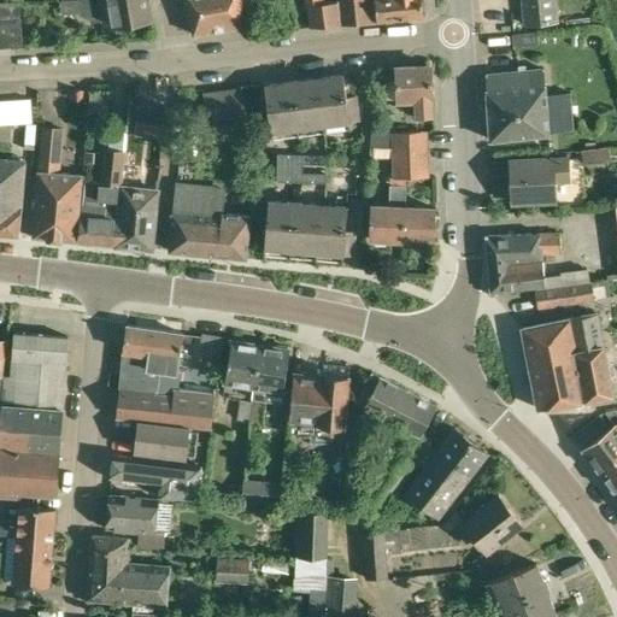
[(0,0),(0,46),(22,46),(18,0),(0,0)]
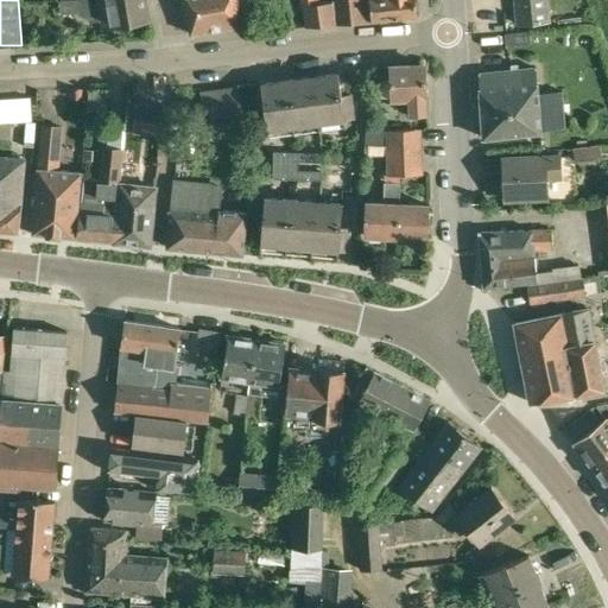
[(59,0),(61,14),(81,13),(93,20),(100,19),(109,18),(112,27),(151,20),(146,0),(130,0),(97,5),(97,4),(90,5),(89,0),(59,0)]
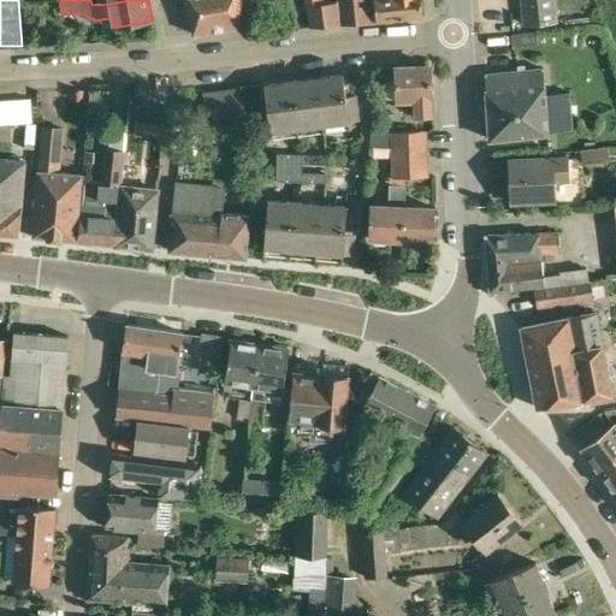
[(188,0),(190,13),(236,5),(235,0),(188,0)]
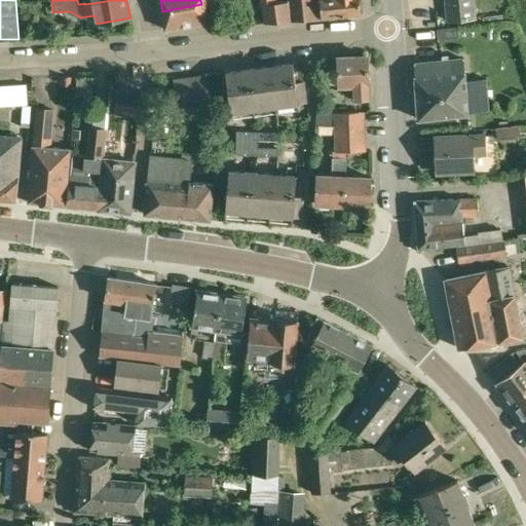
[(200,0),(201,4),(162,11),(165,29),(211,21),(205,0),(200,0)]
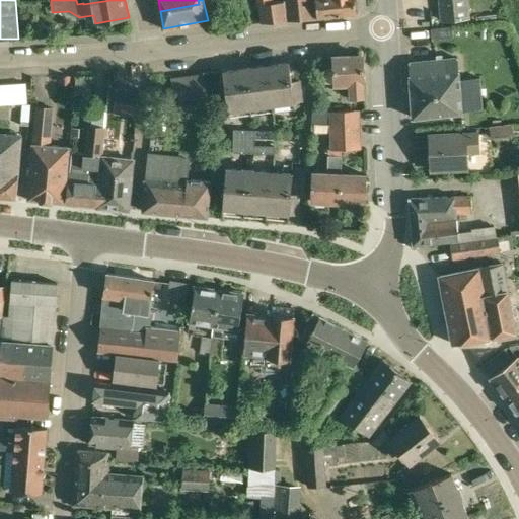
[(257,0),(261,24),(357,13),(355,0),(257,0)]
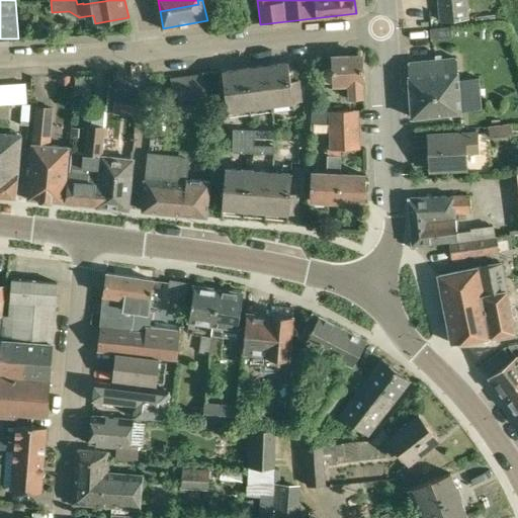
[(438,0),(440,22),(468,19),(466,0),(438,0)]
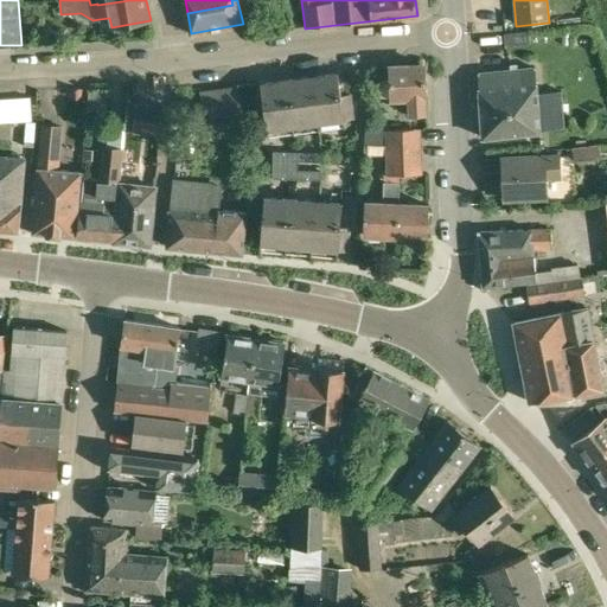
[(530,45),(529,31),(504,33),(505,46),(530,45)]
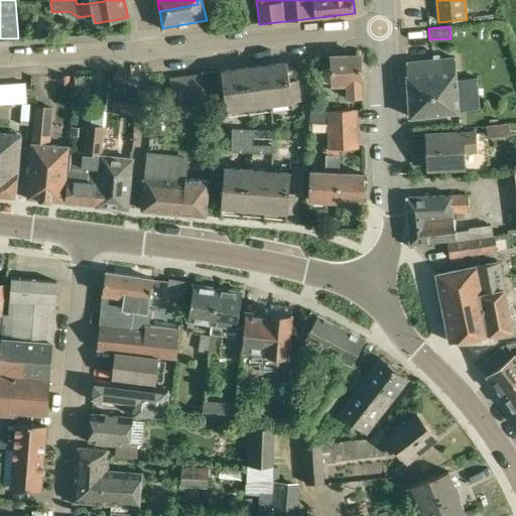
[(411,116),(460,112),(455,57),(439,58),(439,54),(434,55),(435,59),(406,62),(411,116)]
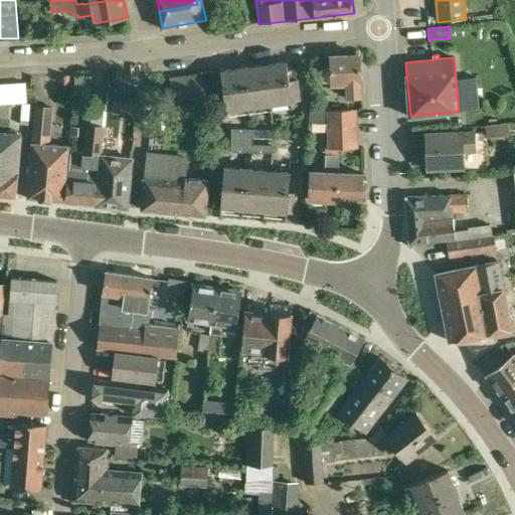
[(348,97),(362,96),(360,55),(331,56),(332,83),(348,82),(348,97)]
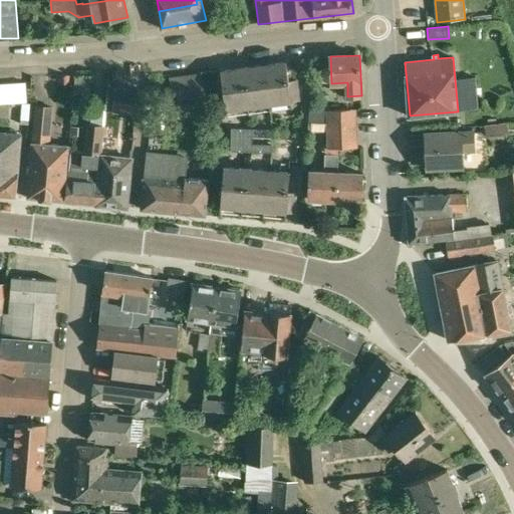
[(287,62),(232,69),(222,70),(227,110),(300,100),(297,80),(289,81),(287,62)]
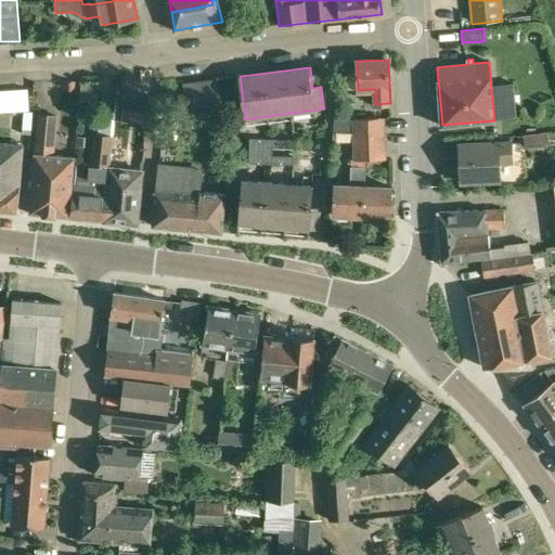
[(188,108),(222,104),(218,78),(184,84),(188,108)]
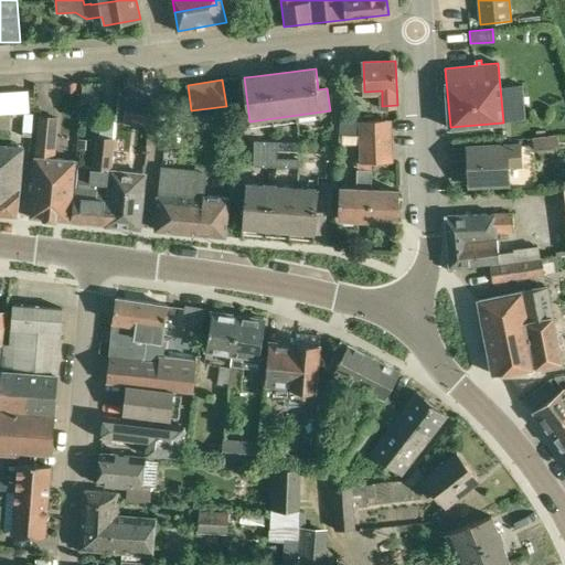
[(99,85),(83,84),(82,95),(99,96),(99,85)]
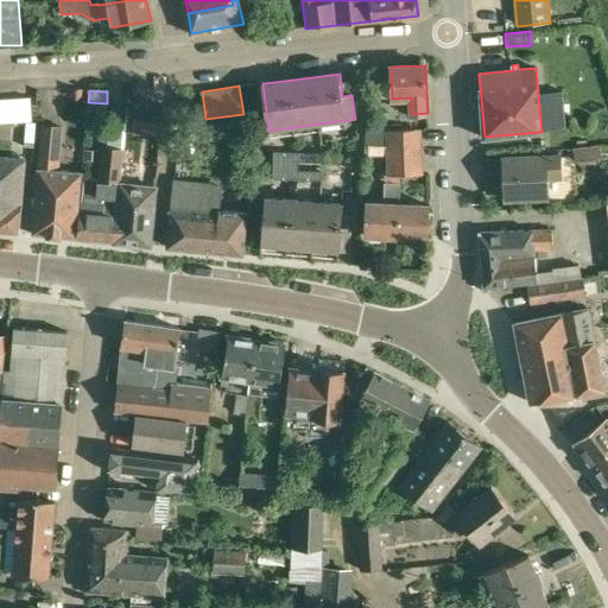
[(31,96),(6,99),(8,122),(32,121),(31,96)]
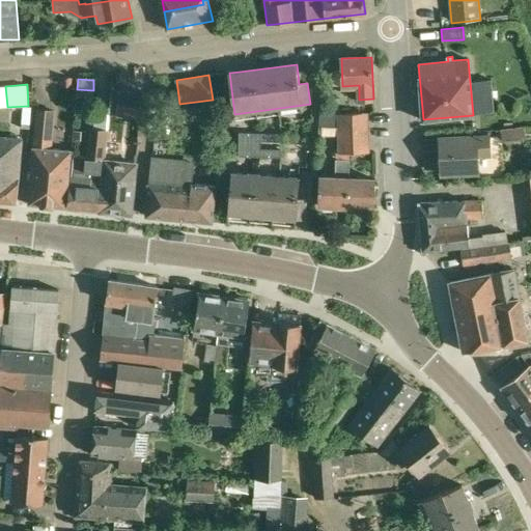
[(478,85),(477,104),(497,105),(497,85),(478,85)]
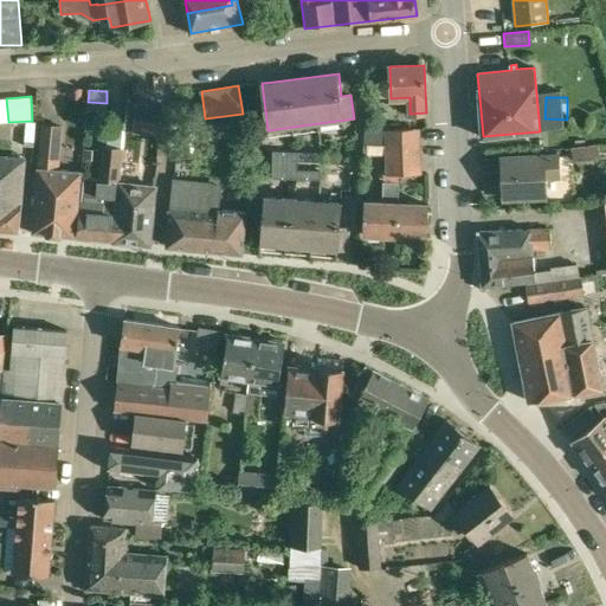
[(154,134),(156,107),(134,105),(133,131),(154,134)]
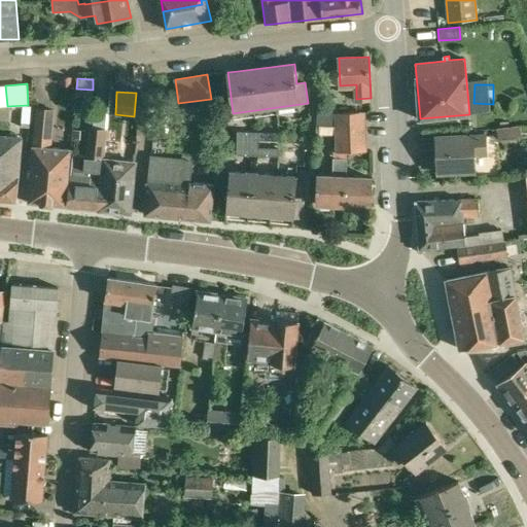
[(93,129),(104,130),(107,104),(95,103),(93,129)]
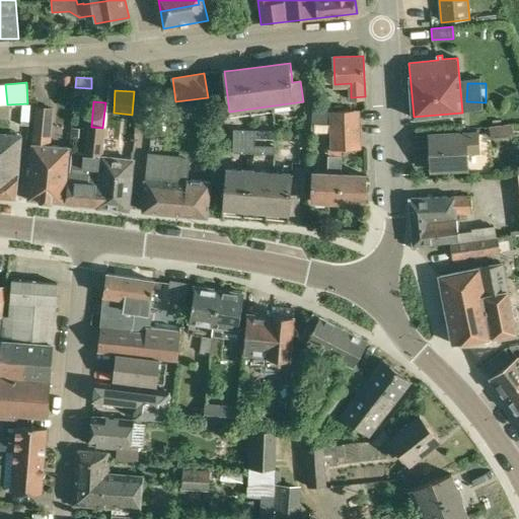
[(27,125),(29,104),(21,104),(19,125),(27,125)]
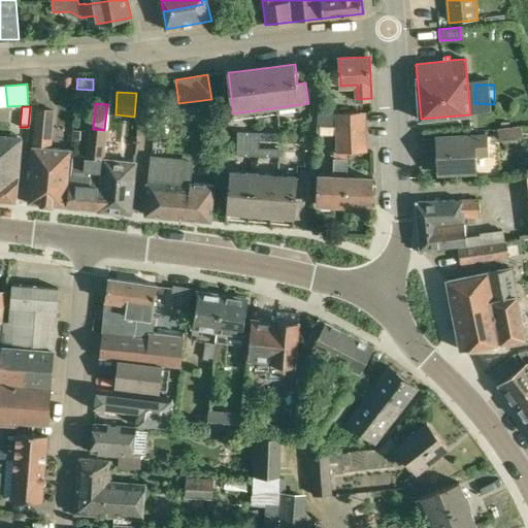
[(70,151),(51,149),(55,110),(36,109),(33,147),(34,147),(29,202),(47,204),(65,205),(70,151)]
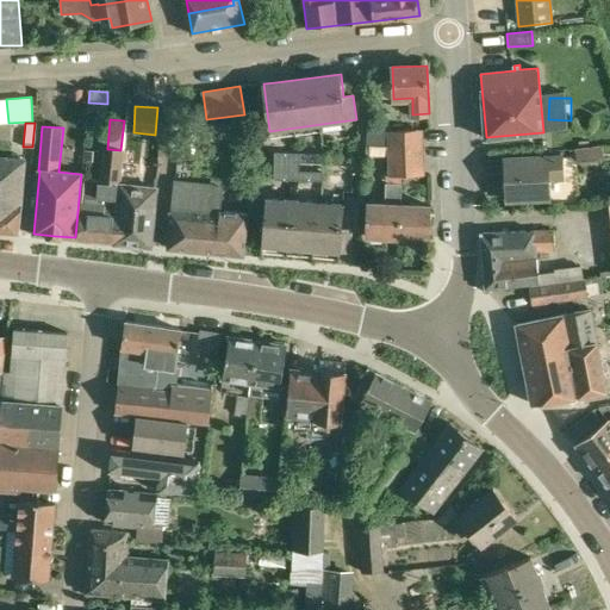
[(388,128),(367,128),(367,145),(387,145),(423,144),(422,129),(388,130),(388,128)]
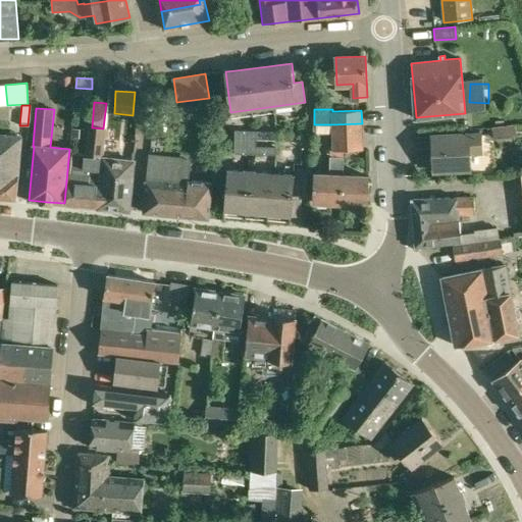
[(362,123),(331,124),(332,138),(362,138),(362,123)]
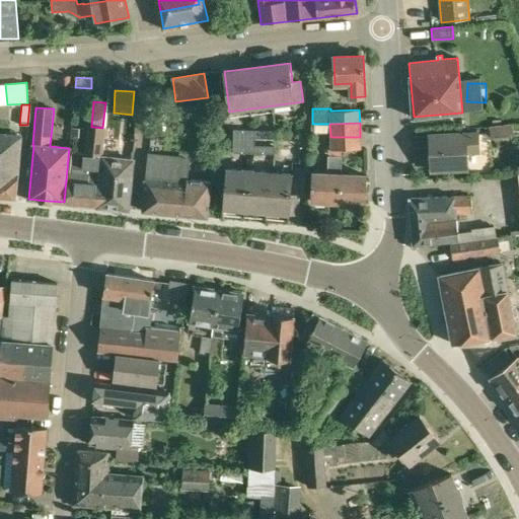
[(490,127),(491,138),(514,135),(512,124),(490,127)]
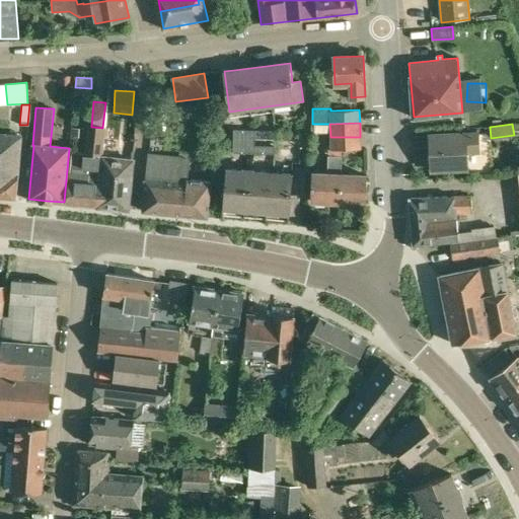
[(73,154),(72,170),(69,170),(66,204),(74,204),(95,206),(100,156),(103,156),(106,128),(102,128),(91,127),(88,126),(85,155),(73,154)]
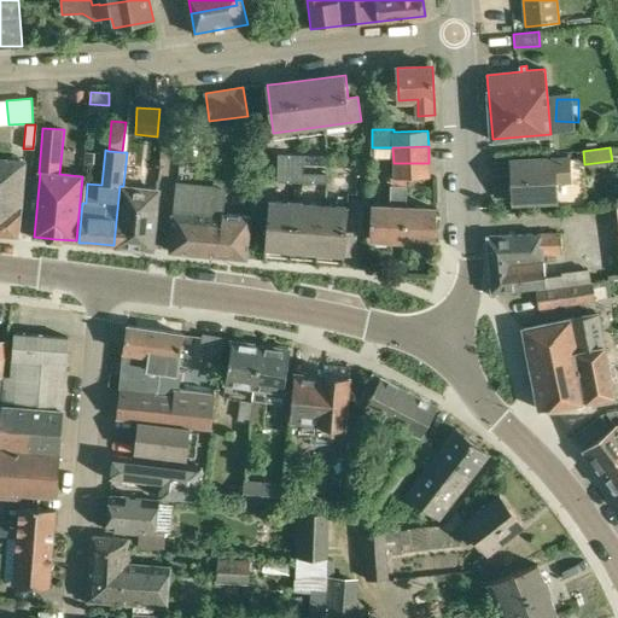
[(304,168),(304,164),(304,155),(279,155),(278,168),(304,168)]
